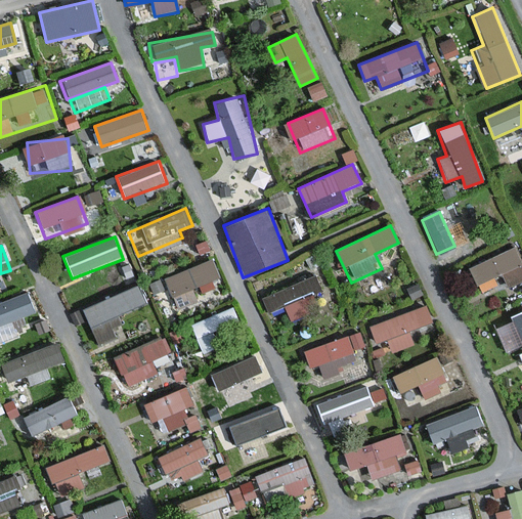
[(502,272),(509,289),(521,282),(521,257),(517,246),(467,268),(474,285),(502,272)]
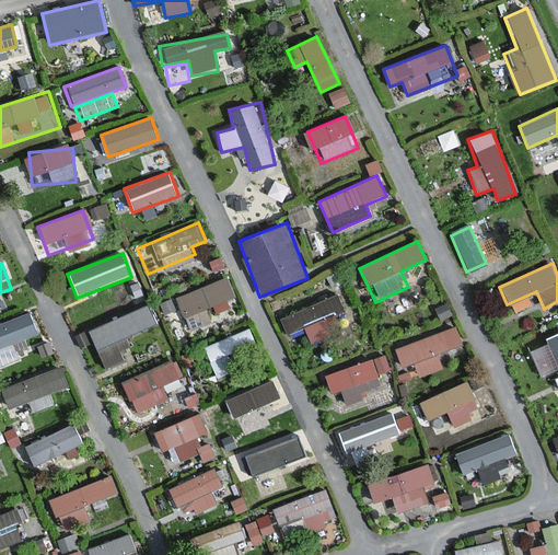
[(228,277),(176,298),(189,330),(241,308),(228,277)]
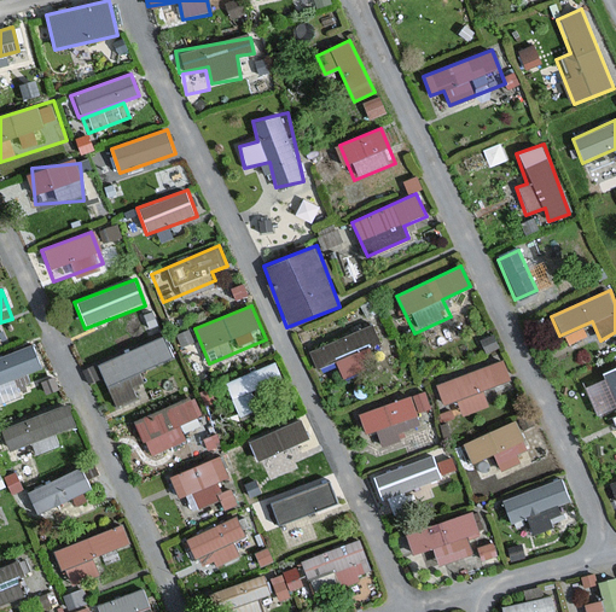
[(318,368),(335,361),(343,379),(385,360),(370,325),(309,351),(318,368)]
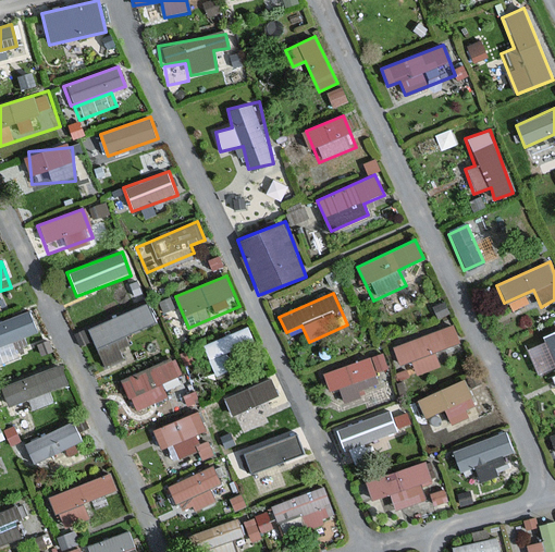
[(507,304),(513,317),(538,307),(532,294),(507,304)]
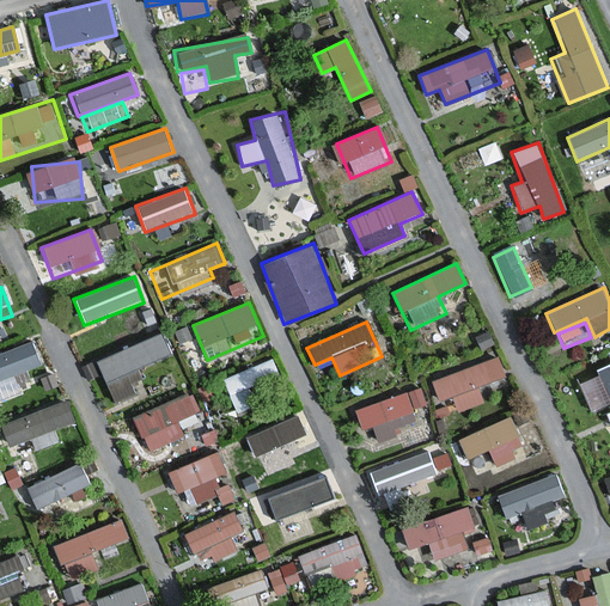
[(132,372),(174,357),(165,335),(97,359),(113,404),(140,395),(132,372)]
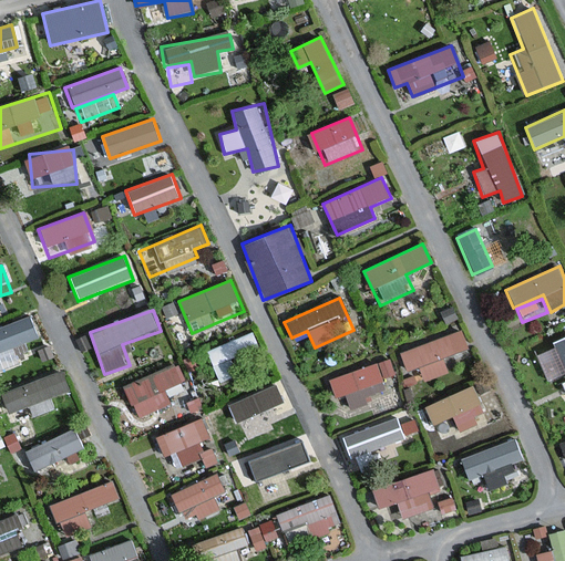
[(14,347),(39,338),(29,314),(0,325),(0,372),(21,364),(14,347)]
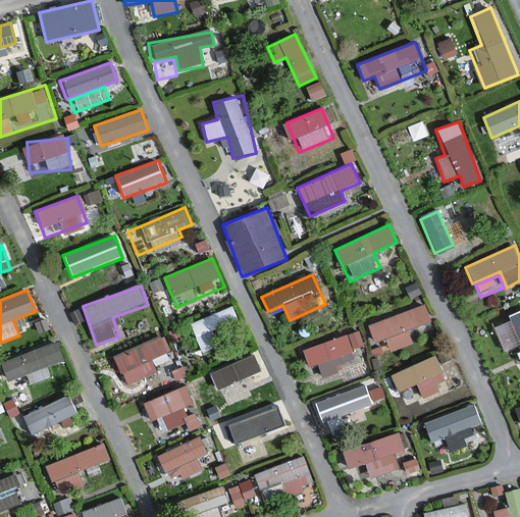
[(377,356),(415,344),(410,329),(431,322),(425,304),(366,324),(377,356)]
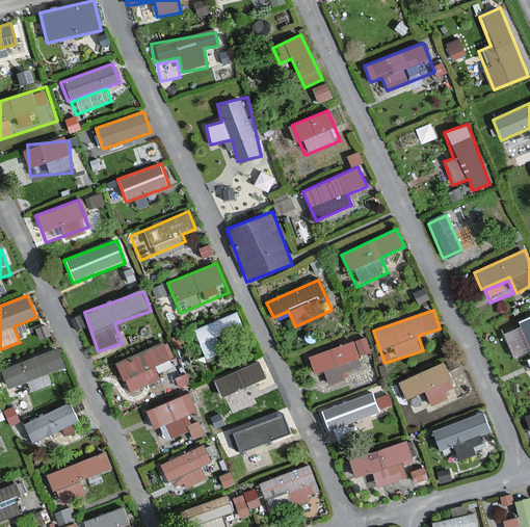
[(193,331),(206,358),(248,339),(237,312),(193,331)]
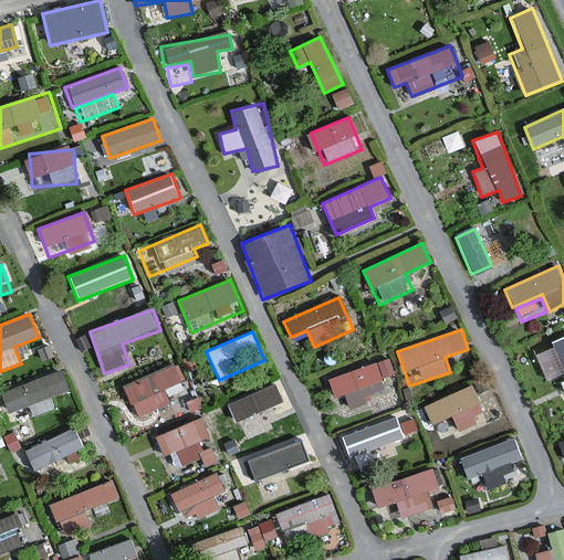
[(563,337),(534,351),(547,382),(563,374),(563,337)]
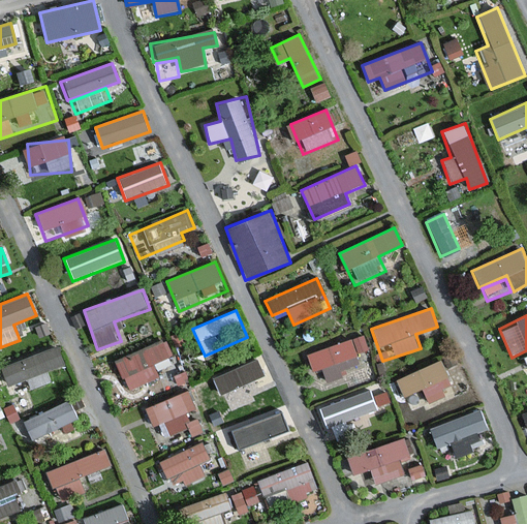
[(311,369),(369,355),(365,337),(306,351),(311,369)]
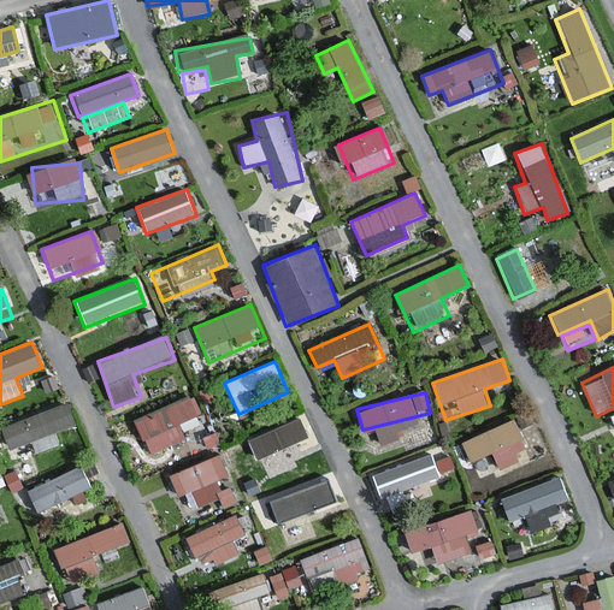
[(186,444),(179,424),(202,418),(196,397),(135,416),(146,455),(186,444)]
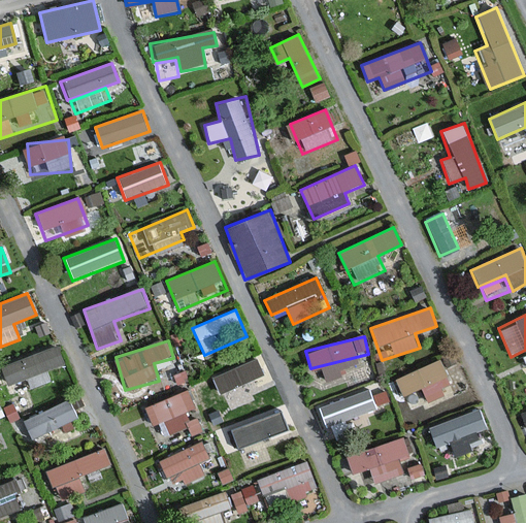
[(57,344),(0,367),(8,387),(65,363),(57,344)]
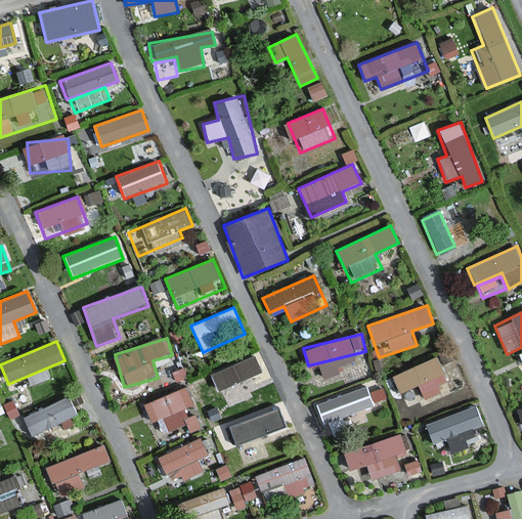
[(424,398),(450,387),(438,357),(392,376),(400,394),(419,387),(424,398)]
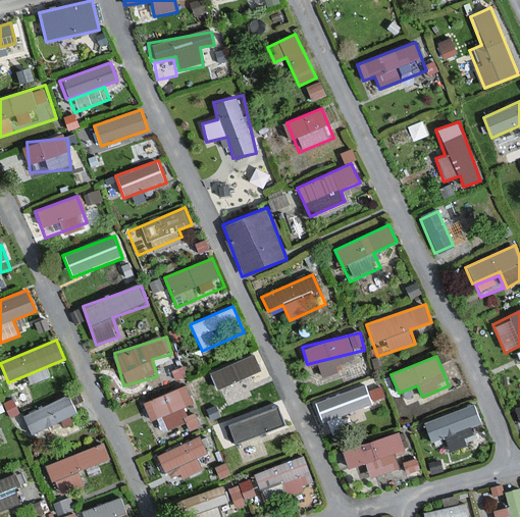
[(226,384),(262,371),(257,359),(221,372),(226,384)]
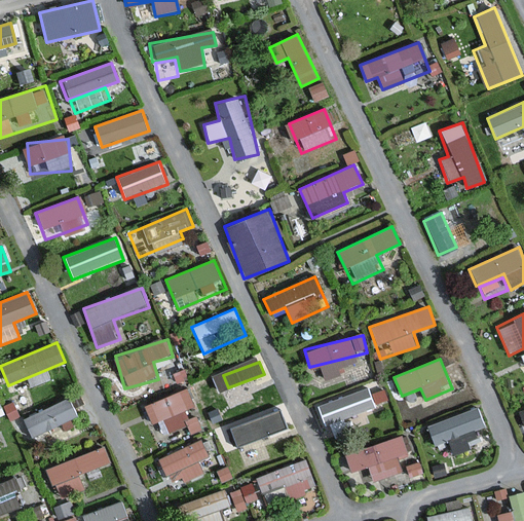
[(367,386),(316,406),(326,429),(375,410),(367,386)]
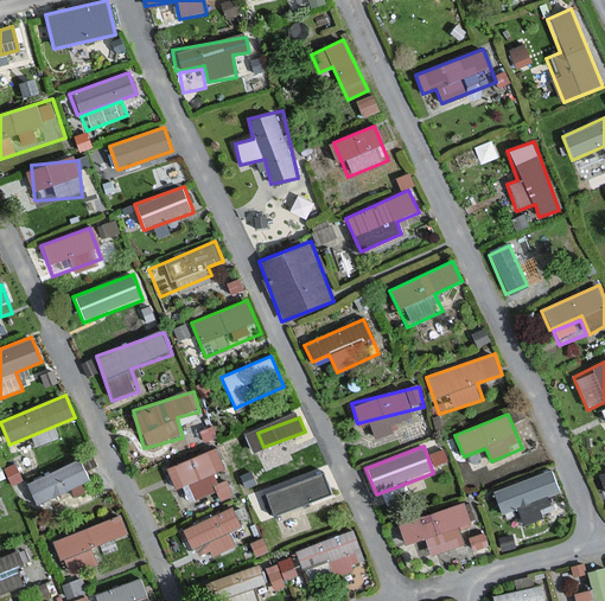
[(166,466),(172,488),(192,483),(197,502),(231,492),(221,452),(166,466)]
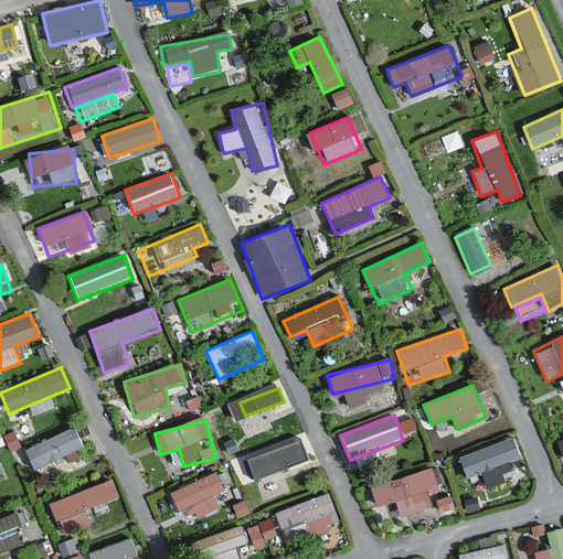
[(24,450),(34,471),(84,447),(74,426),(24,450)]
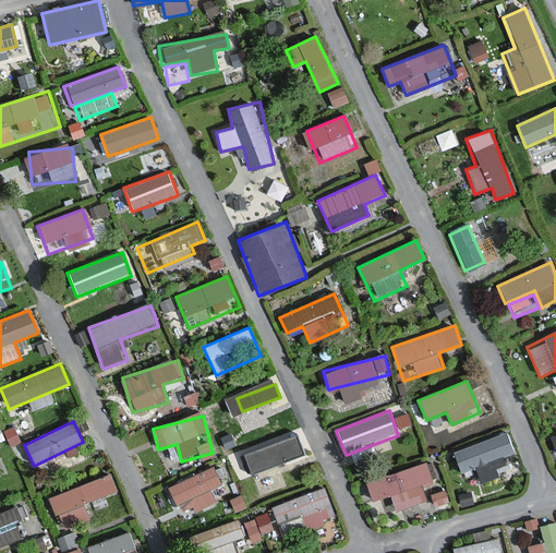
[(451,453),(460,473),(516,453),(507,431),(451,453)]
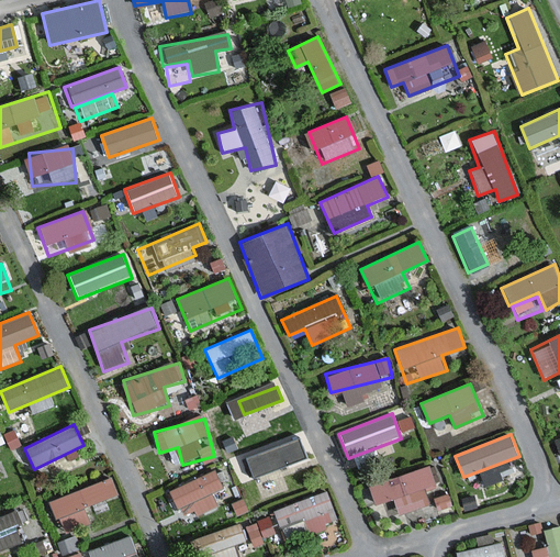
[(392,502),(396,519),(433,508),(427,490),(438,487),(433,466),(367,486),(373,508),(392,502)]
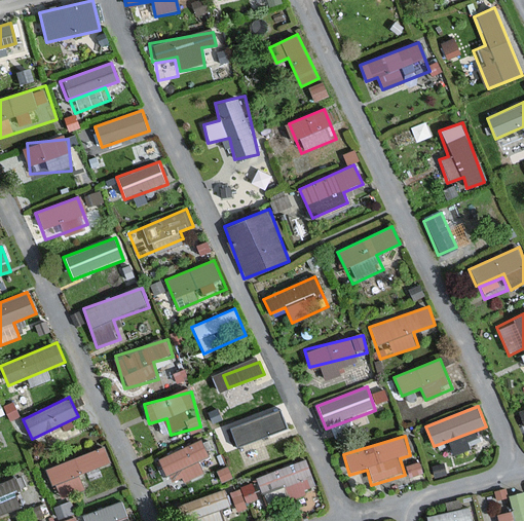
[(157,459),(170,488),(211,472),(198,442),(157,459)]
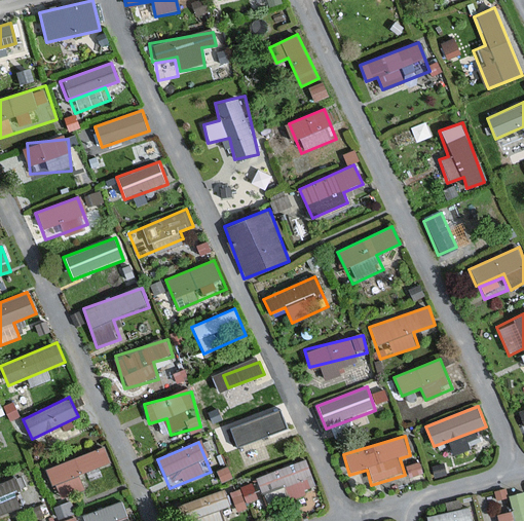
[(106,447),(45,468),(57,499),(85,490),(80,474),(112,462),(106,447)]
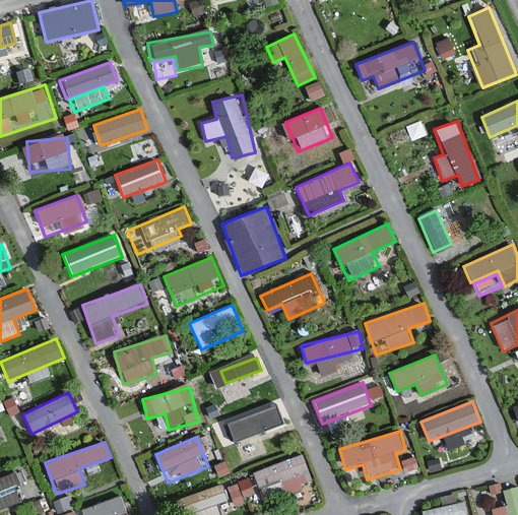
[(223,509),(312,481),(304,457),(181,497),(186,514),(225,514),(223,509)]
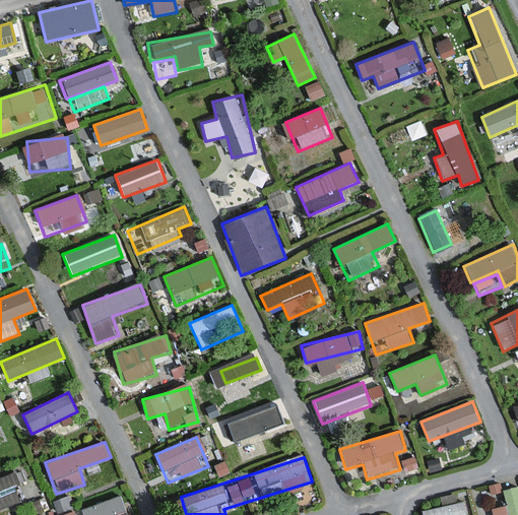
[(0,511),(23,505),(13,473),(0,476),(0,511)]
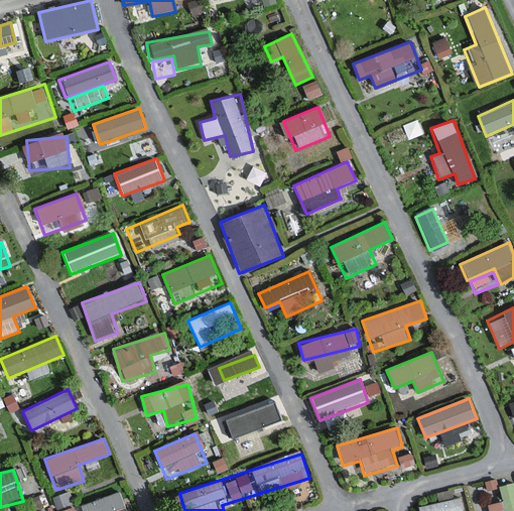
[(513,510),(513,483),(499,488),(506,510),(513,510)]
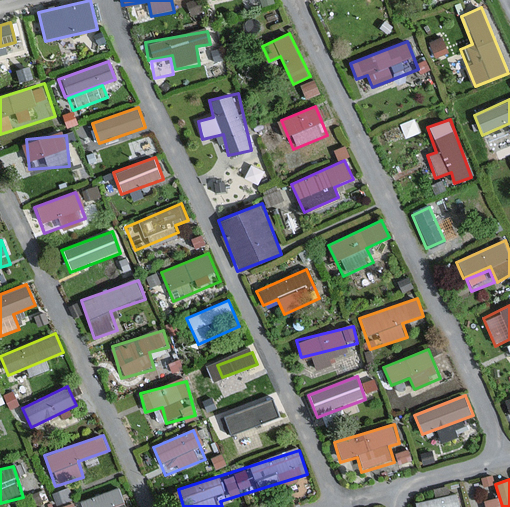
[(81,501),(82,506),(127,506),(121,488),(81,501)]
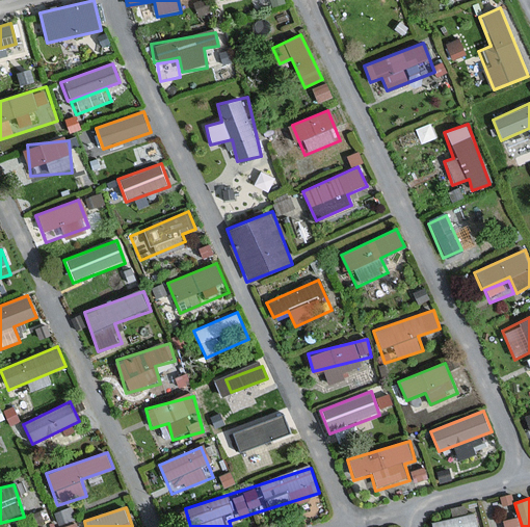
[(477,514),(432,524),(432,526),(480,526),(477,514)]
